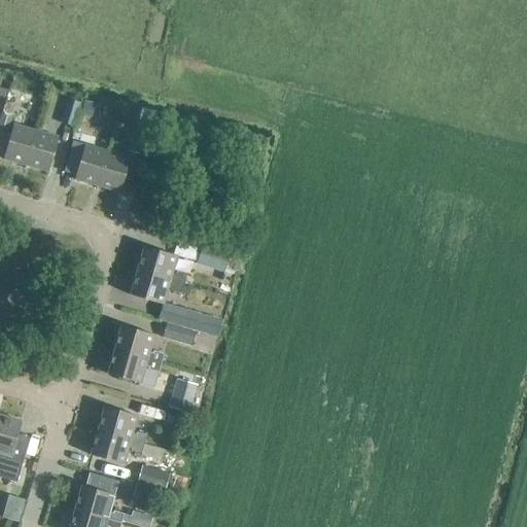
[(0,84),(0,115),(8,86),(0,84)]
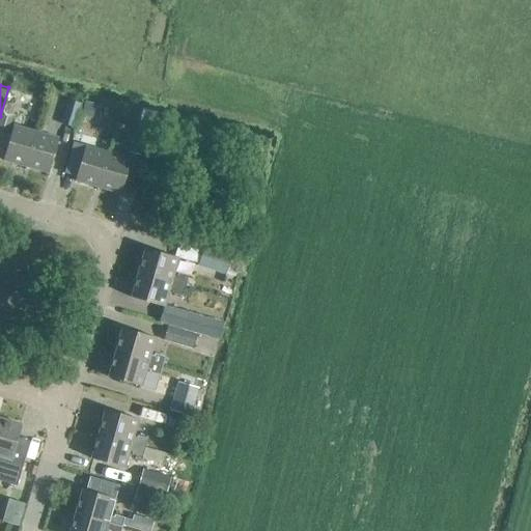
[(60,126),(74,129),(81,105),(67,101),(60,126)]
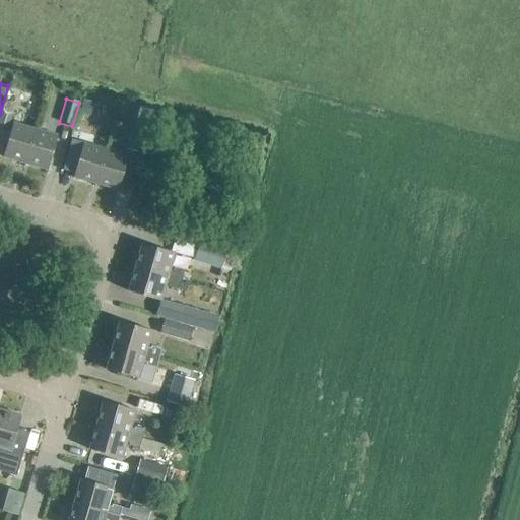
[(89,118),(93,103),(83,100),(79,115),(89,118)]
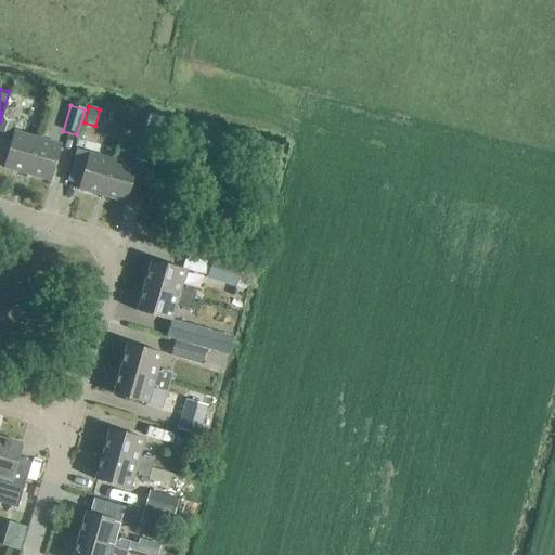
[(0,138),(8,140),(12,125),(1,121),(0,124),(0,138)]
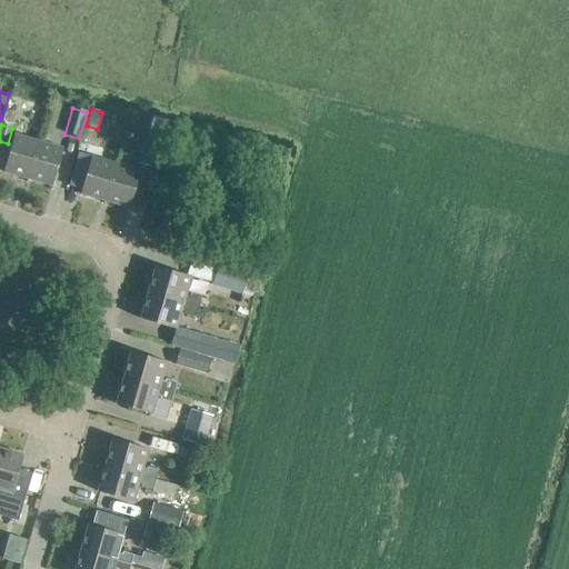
[(140,165),(157,169),(165,139),(148,135),(140,165)]
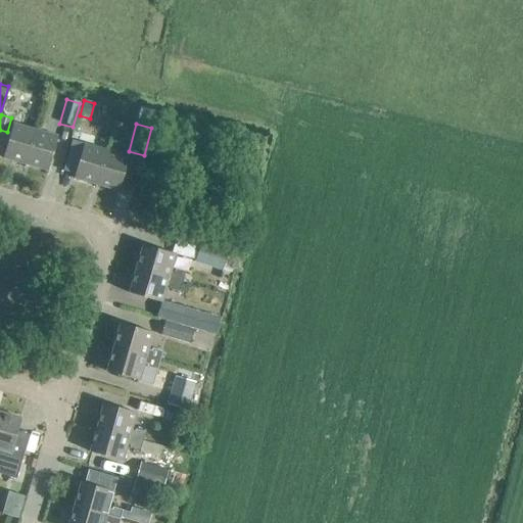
[(25,165),(35,131),(12,125),(3,158),(25,165)]
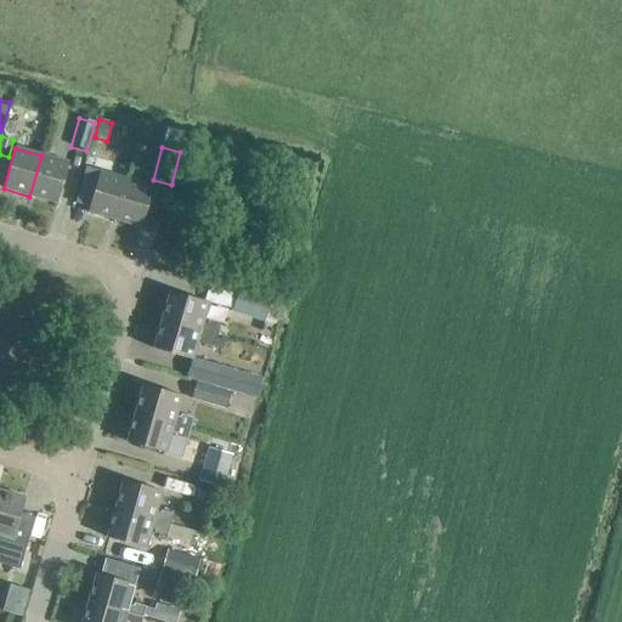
[(101,156),(86,151),(82,168),(96,173),(101,156)]
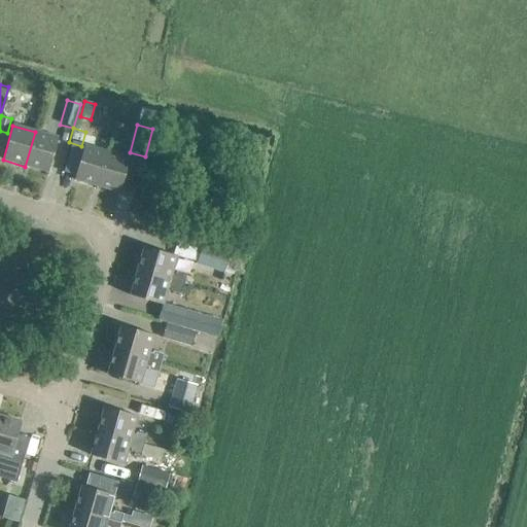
[(35,132),(25,167),(47,173),(58,138),(35,132)]
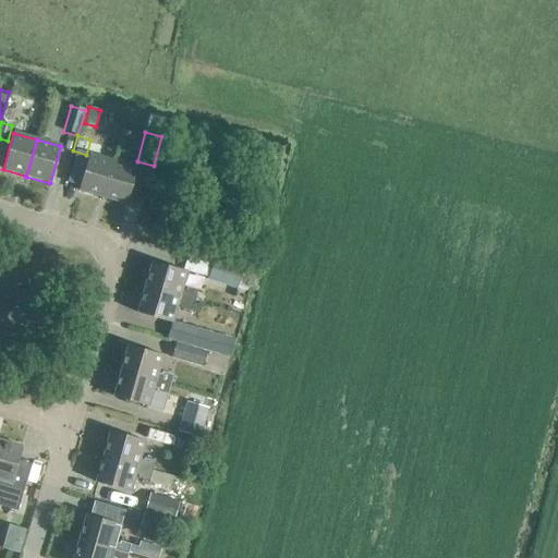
[(101,198),(112,161),(88,155),(79,191),(101,198)]
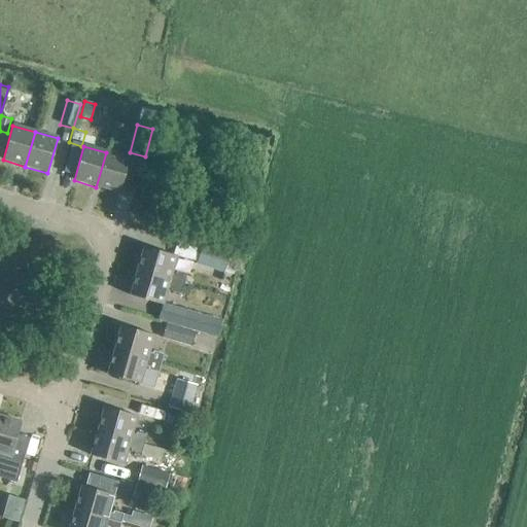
[(106,152),(96,187),(118,194),(129,159),(106,152)]
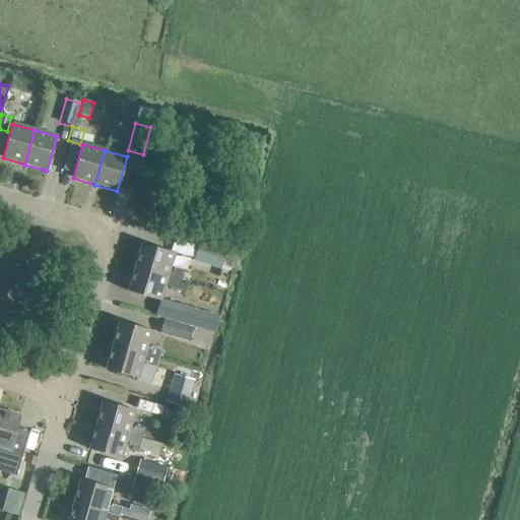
[(230,272),(236,253),(199,242),(193,262),(219,270),(220,270),(230,272)]
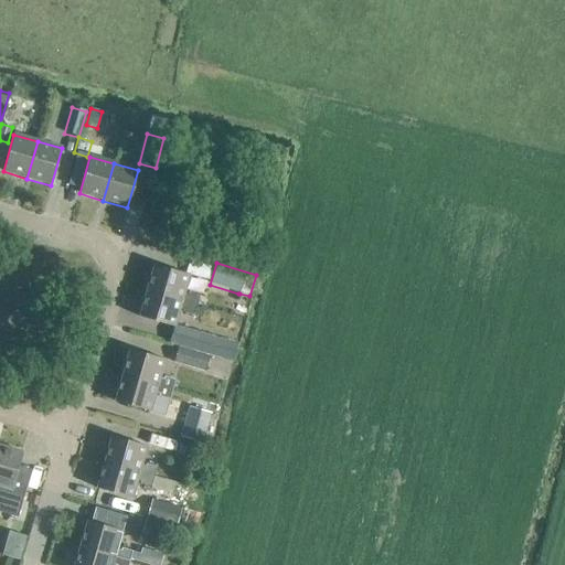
[(146,291),(196,306),(199,296),(188,292),(187,296),(183,295),(189,276),(153,266),(146,291)]
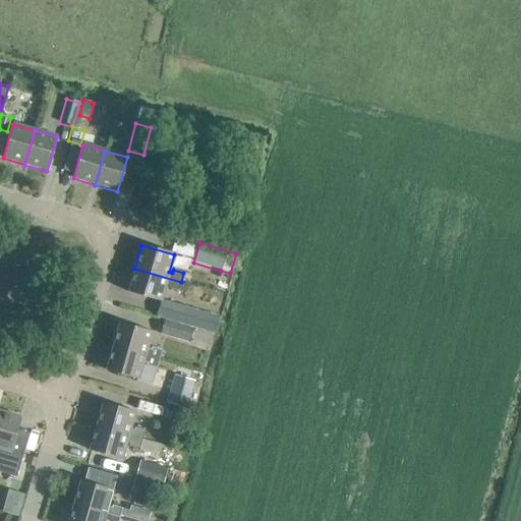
[(178,292),(181,282),(134,269),(127,293),(160,302),(165,286),(169,286),(168,289),(178,292)]
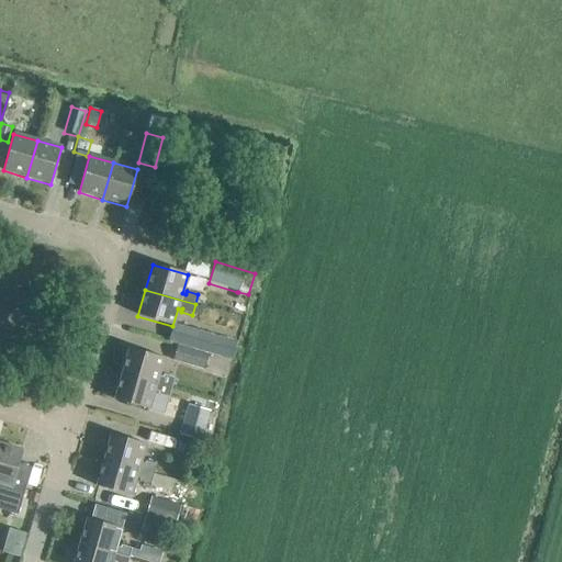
[(203,371),(208,355),(177,346),(172,362),(203,371)]
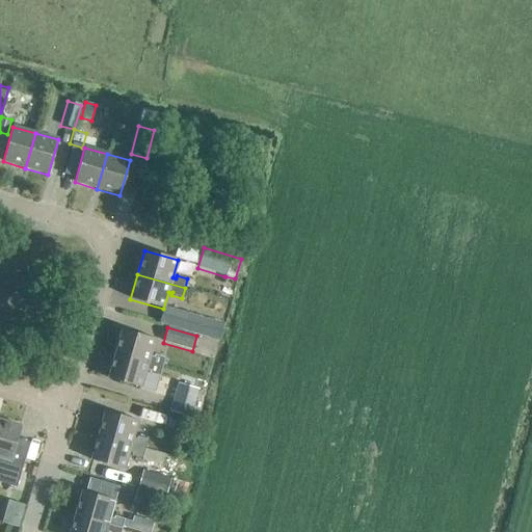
[(114,354),(162,368),(164,358),(154,355),(153,357),(150,356),(155,340),(122,329),(114,354)]
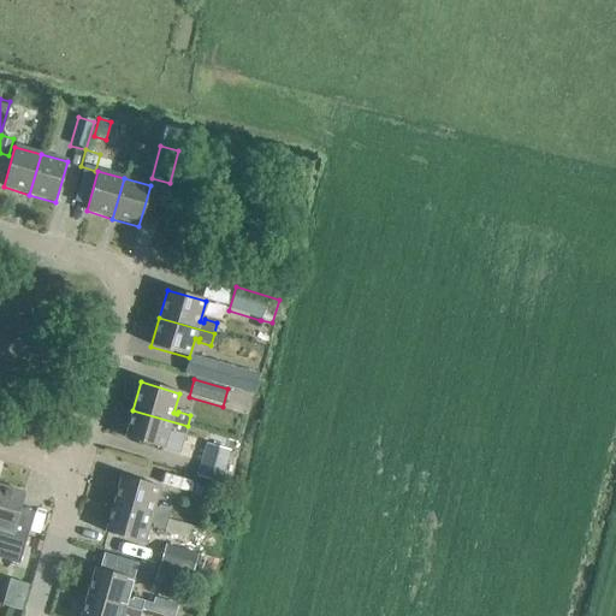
[(184,437),(188,426),(132,410),(124,438),(163,450),(169,430),(172,431),(172,433),(184,437)]
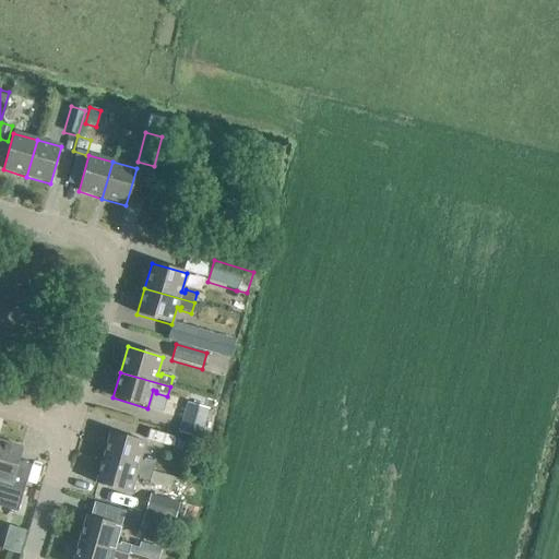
[(200,440),(209,411),(187,403),(177,433),(200,440)]
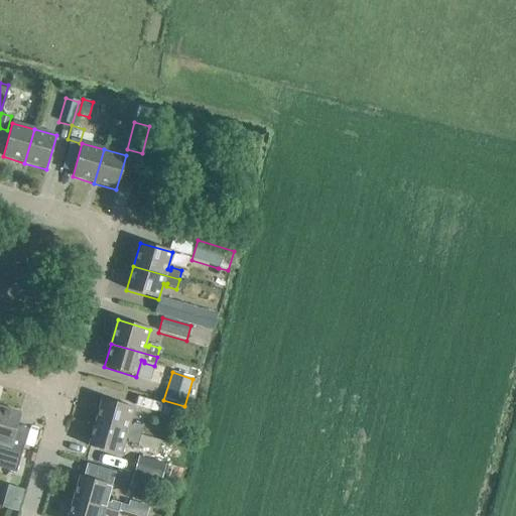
[(95,422),(140,436),(143,427),(133,424),(132,426),(129,425),(133,408),(101,399),(95,422)]
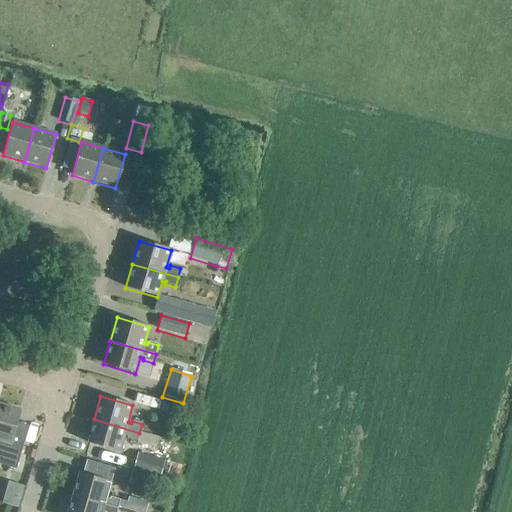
[(0,405),(0,463),(15,468),(21,446),(10,443),(19,410),(0,405)]
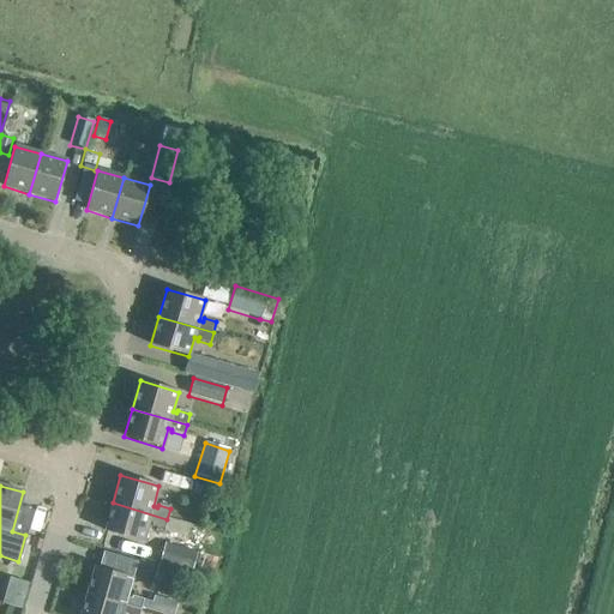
[(164,530),(167,519),(113,503),(104,531),(143,542),(149,523),(152,524),(151,527),(164,530)]
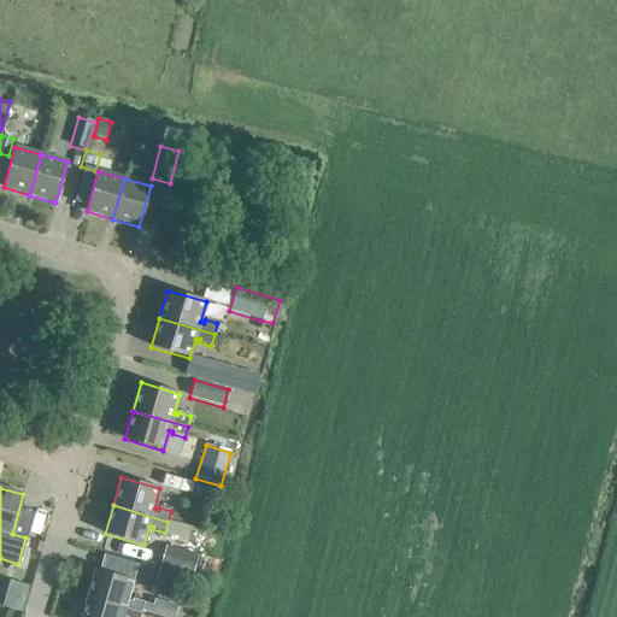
[(192,576),(198,557),(165,547),(159,566),(192,576)]
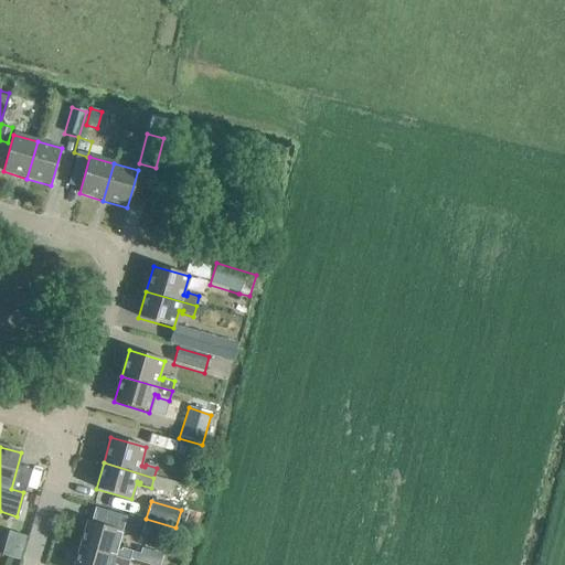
[(78,547),(129,562),(132,552),(121,548),(120,551),(117,550),(121,532),(86,521),(78,547)]
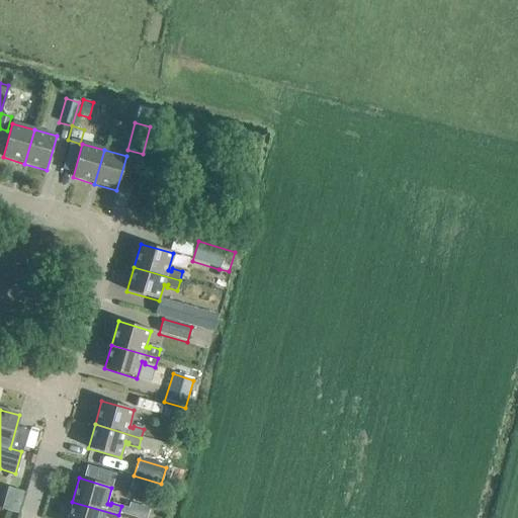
[(154,499),(158,486),(133,478),(128,491),(154,499)]
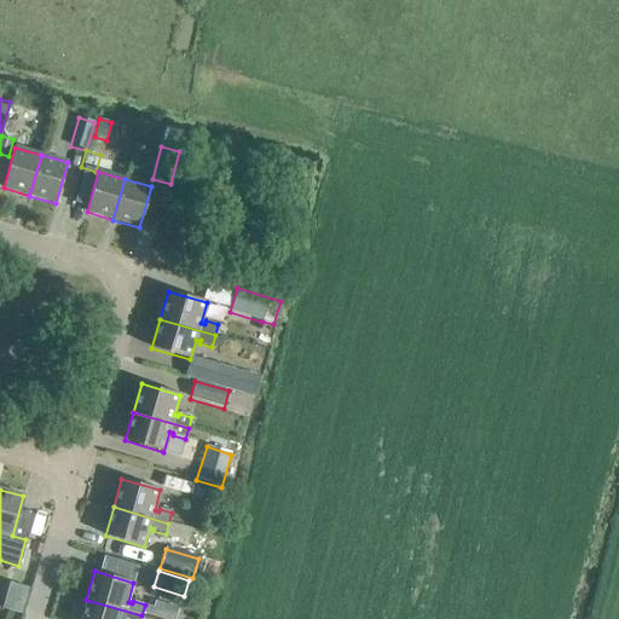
[(7,606),(25,611),(33,585),(15,580),(7,606)]
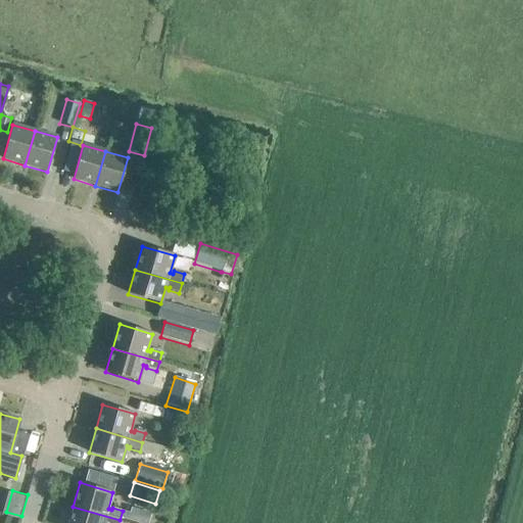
[(119,522),(120,520),(73,507),(67,522),(119,522)]
